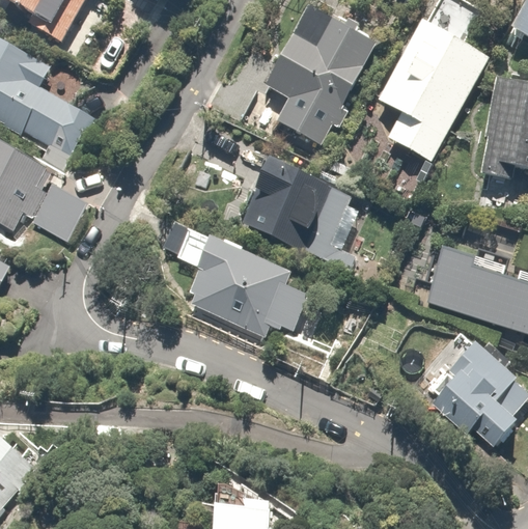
[(25,28),(65,51),(76,32),(94,44),(116,6),(104,0),(0,0),(31,18),(25,28)]
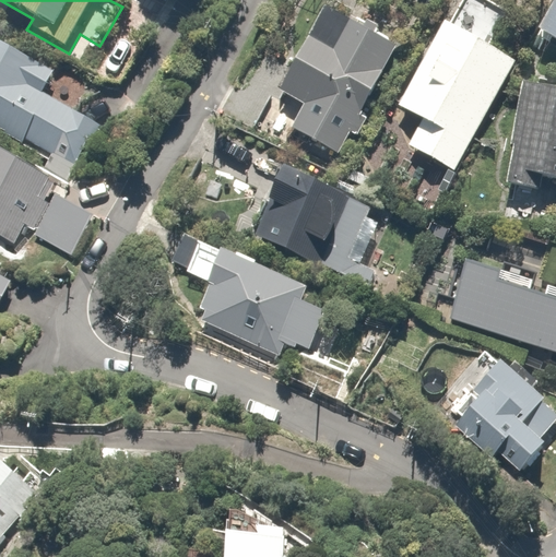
[(405,144),(450,173),(536,34),(480,0),(459,0),(392,108),(418,123),(405,144)]
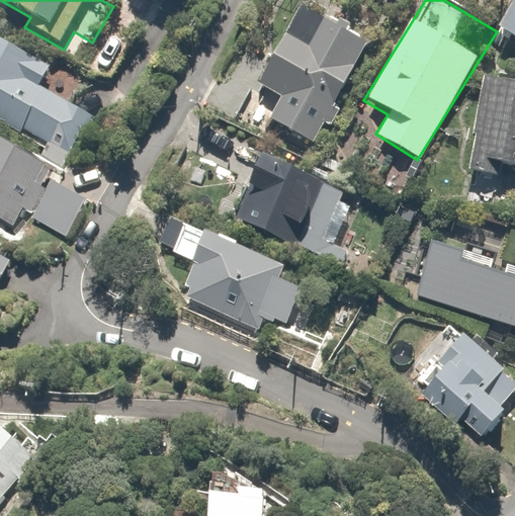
[(514,0),(512,0),(497,30),(514,39),(514,0)]
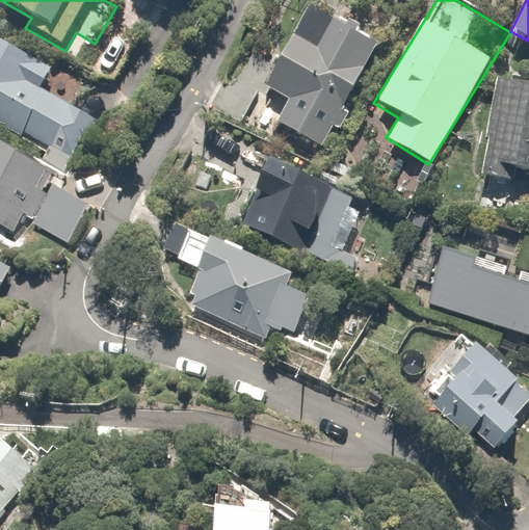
[(276,117),(323,144),(381,46),(311,4),(262,87),(286,101),(276,117)]
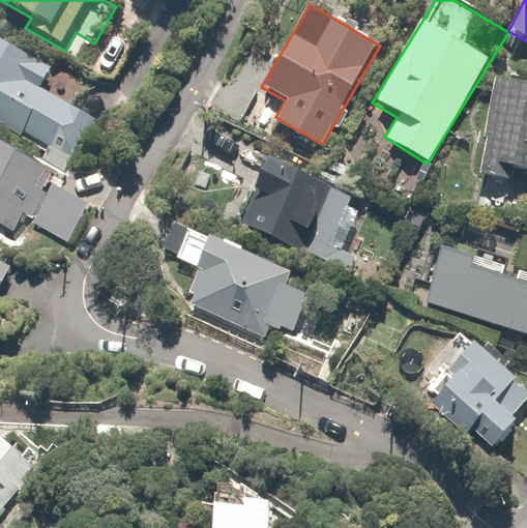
[(51,65),(0,38),(0,124),(61,157),(86,111),(39,87),(51,65)]
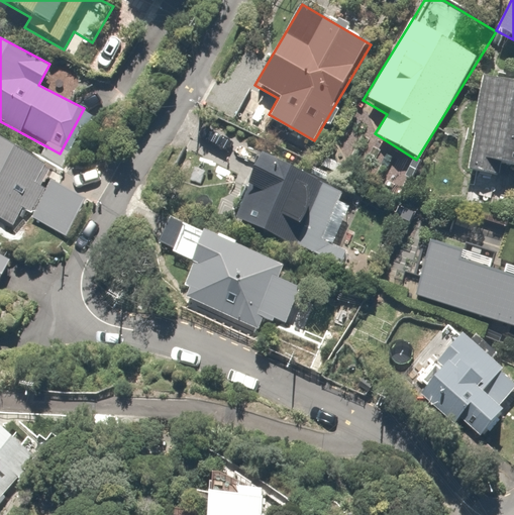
[(493,164),(513,168),(513,81),(487,75),(466,171),(490,177),(493,164)]
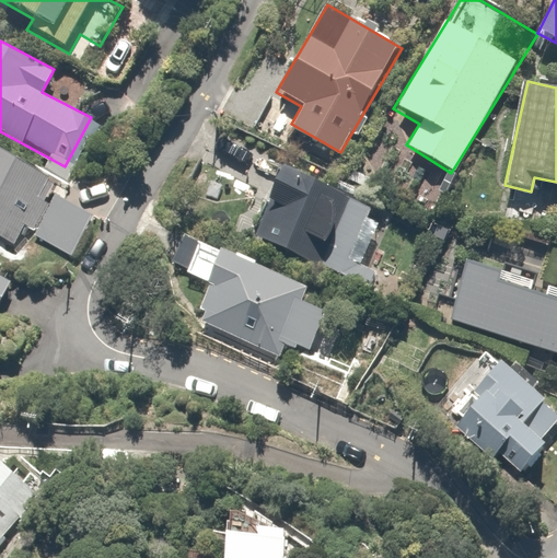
[(0,233),(9,239),(46,173),(0,147),(0,233)]
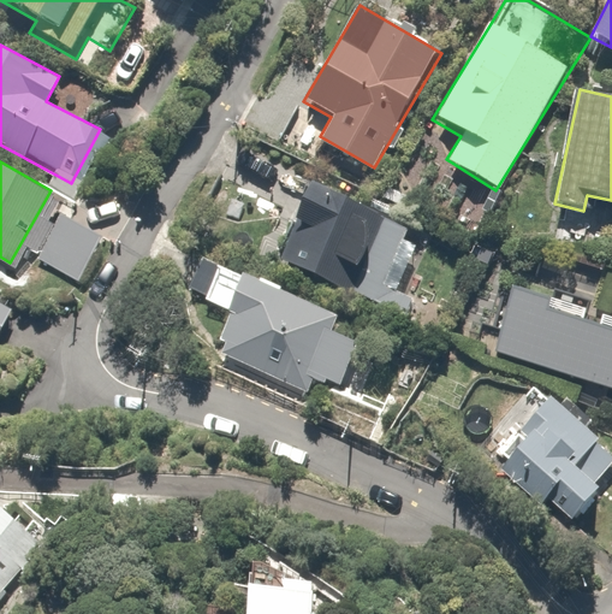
[(417,231),(310,177),(287,223),(312,235),(296,265),(378,307),(417,231)]
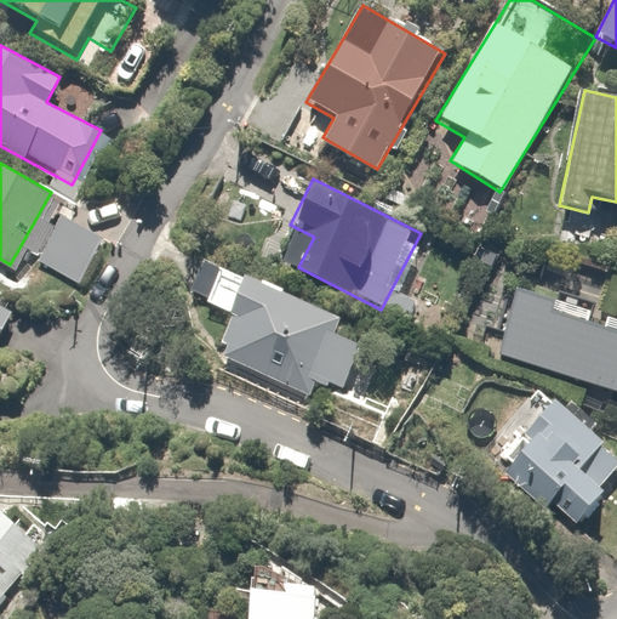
[(103,242),(61,216),(30,265),(73,291),(103,242)]
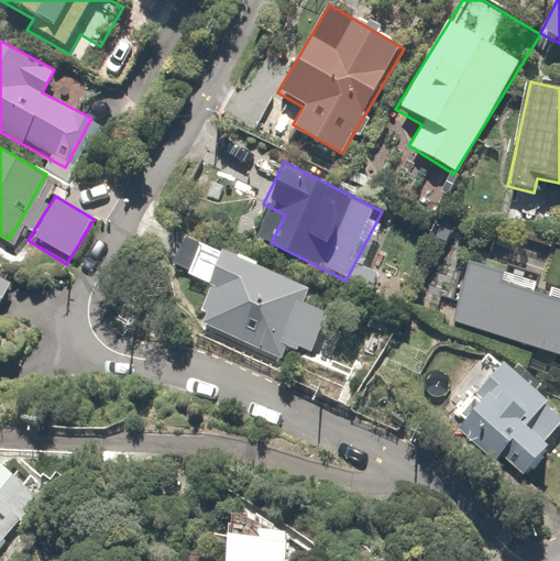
[(300,304),(308,286),(183,233),(167,270),(208,287),(194,320),(278,356),(284,343),(308,353),(325,314),(300,304)]
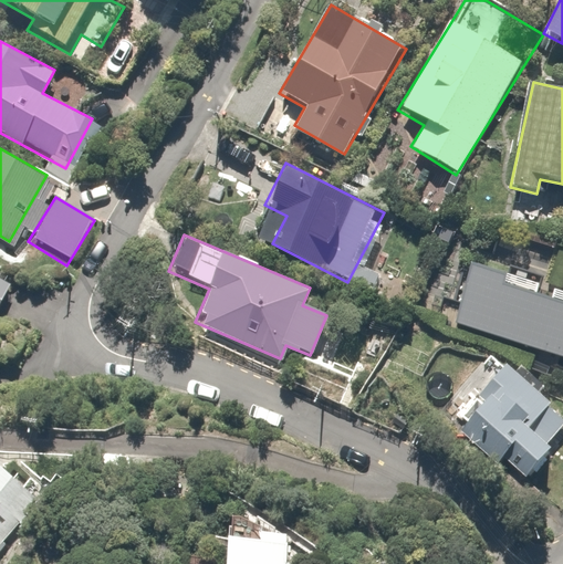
[(562,286),(472,257),(450,321),(562,358),(562,286)]
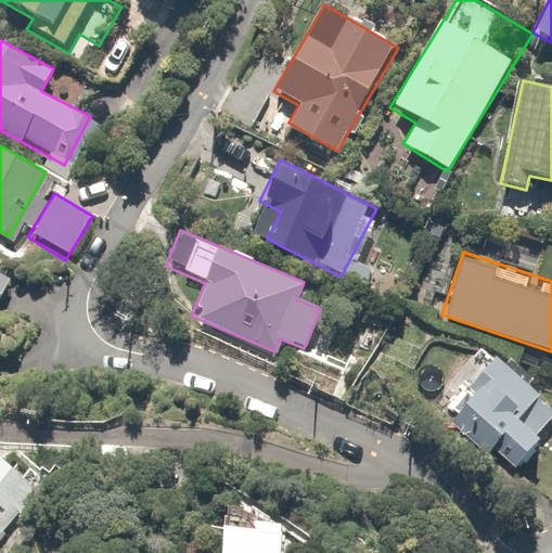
[(0,298),(13,274),(0,268),(0,298)]
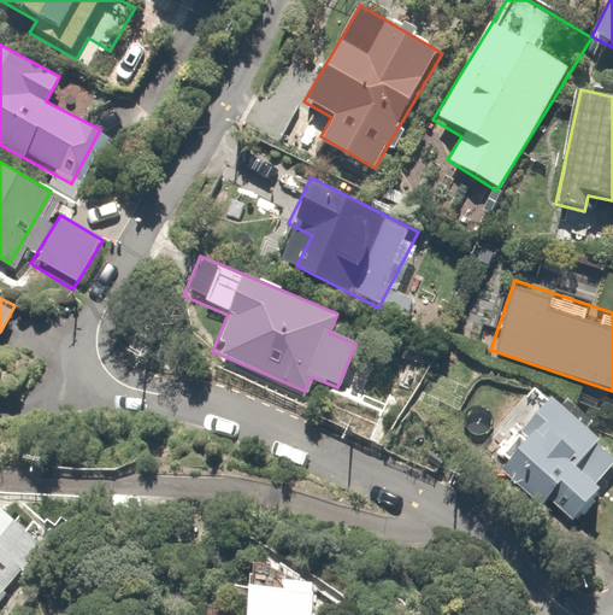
[(612,472),(612,446),(554,397),(496,467),(567,527),(612,472)]
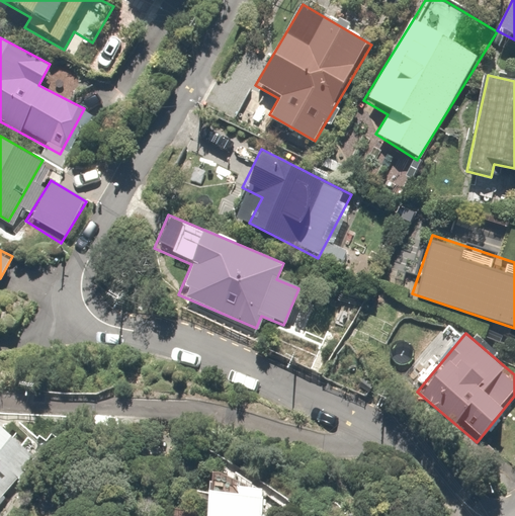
[(0,500),(37,456),(0,424),(0,500)]
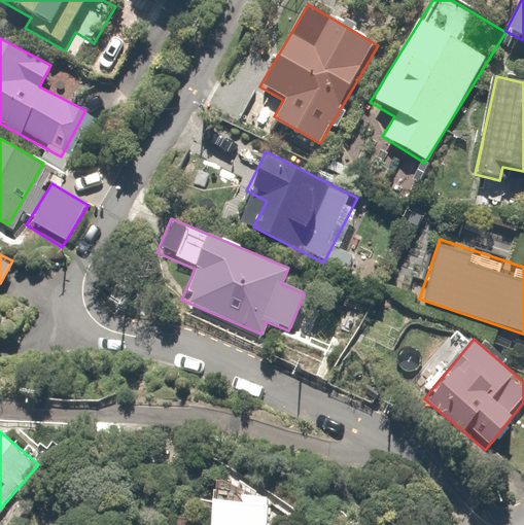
[(257,524),(263,483),(217,478),(212,524),(257,524)]
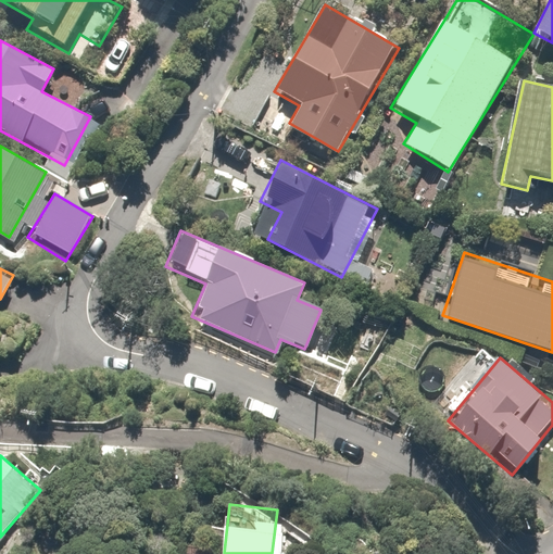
All buildings are outlined.
